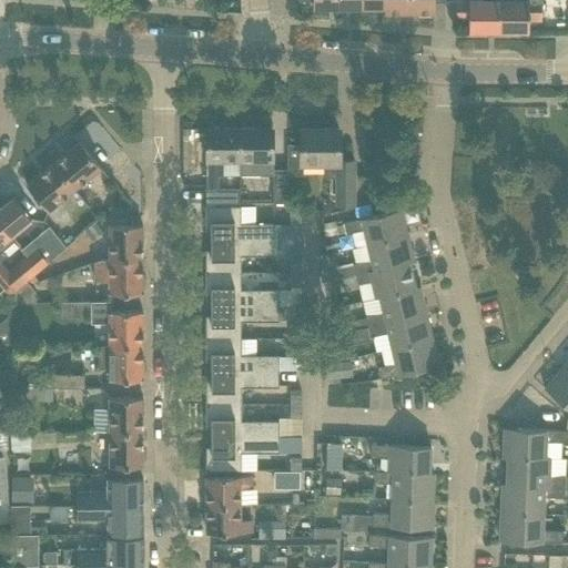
[(409,12),(408,0),(385,0),(385,8),(385,12),(409,12)]
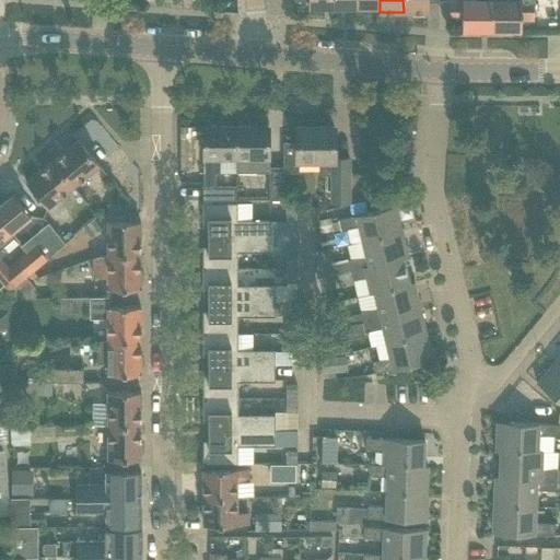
[(403,0),(404,12),(428,12),(428,2),(439,2),(439,0),(403,0)]
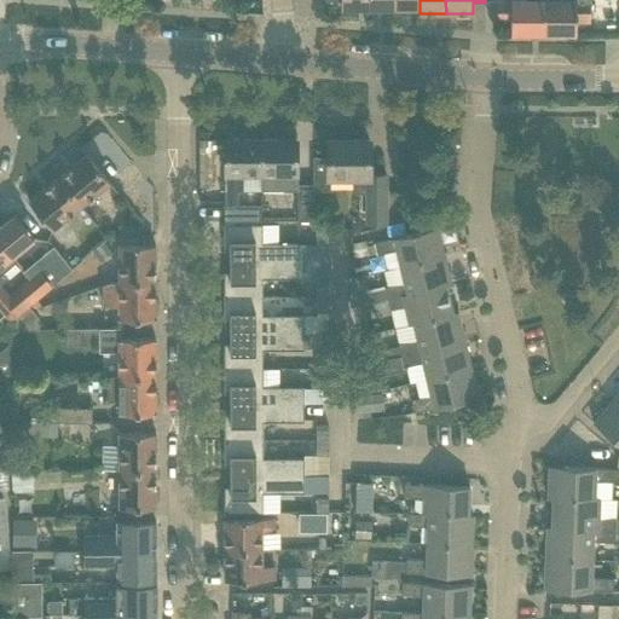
[(543,34),(543,0),(510,0),(497,0),(497,22),(510,22),(510,33),(543,34)]
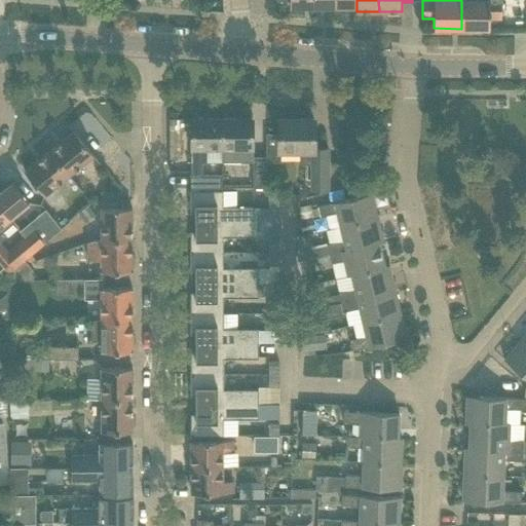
[(461,0),(461,29),(489,29),(489,19),(501,19),(501,0),(481,0),(477,0),(461,0)]
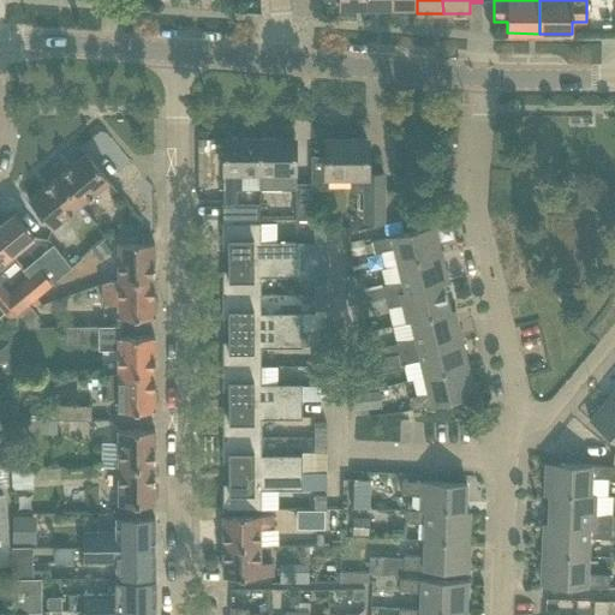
[(222,171),(222,220),(246,220),(258,220),(258,204),(237,204),(237,190),(242,190),(242,186),(260,186),(260,172),(260,138),(224,138),(224,171),(222,171)]
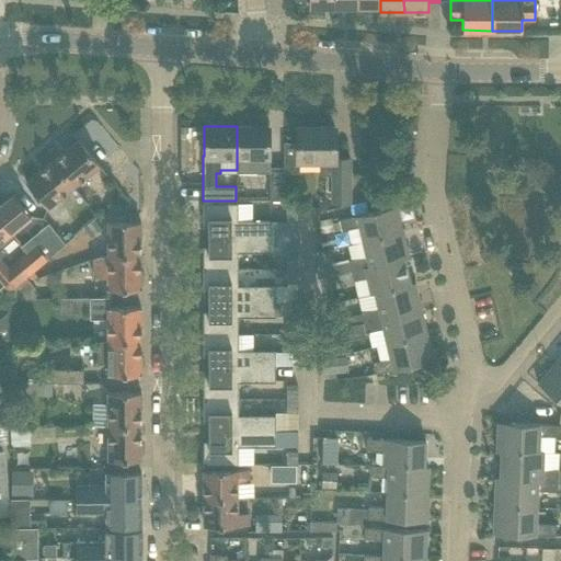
[(237,157),(237,170),(268,170),(268,171),(268,199),(284,199),(284,173),(284,167),(270,167),(270,155),(268,155),(268,141),(268,126),(237,126),(237,157)]
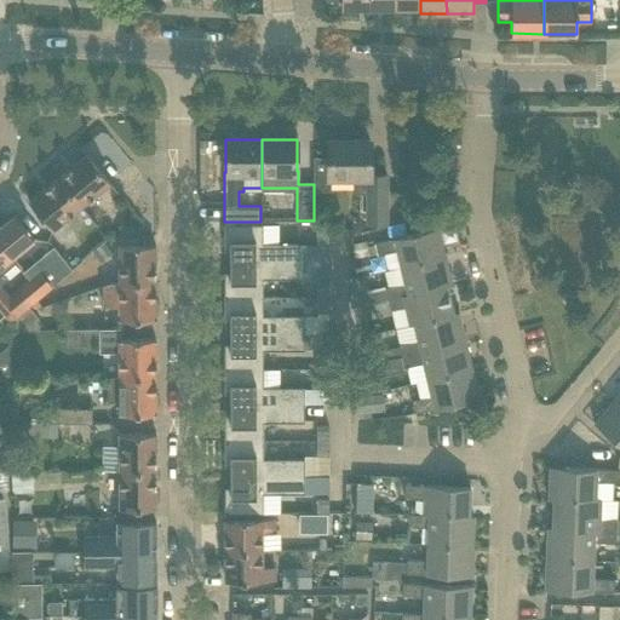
[(314,158),(314,184),(314,191),(331,191),(331,178),(354,178),(354,195),(368,195),(368,222),(386,222),(386,176),(369,176),(369,139),(329,139),(329,158),(314,158)]
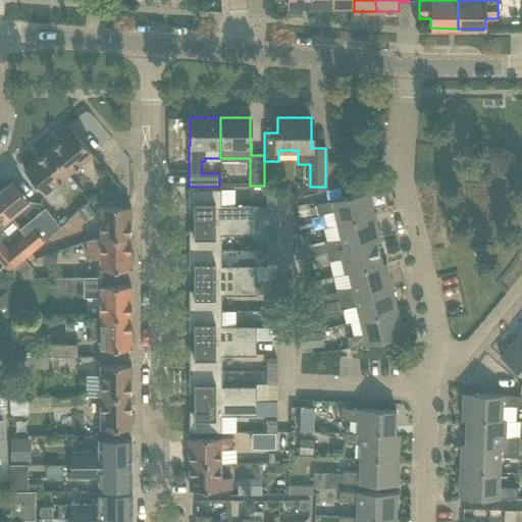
[(72,131),(48,150),(68,174),(92,154),(72,131)]
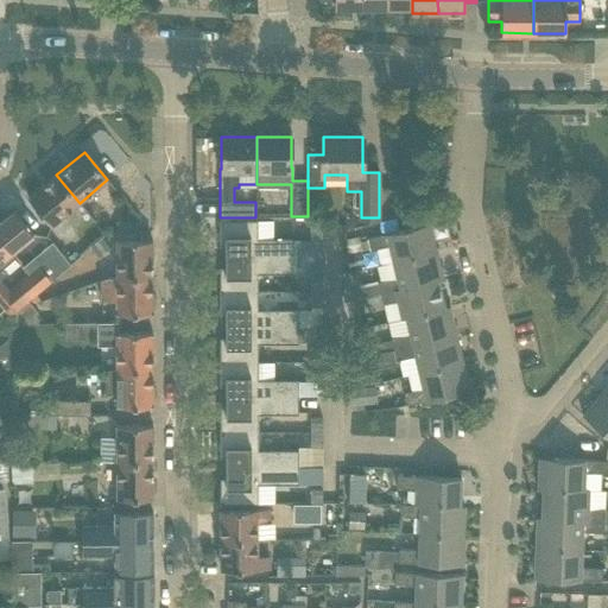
[(80,203),(56,175),(29,198),(51,226),(80,203)]
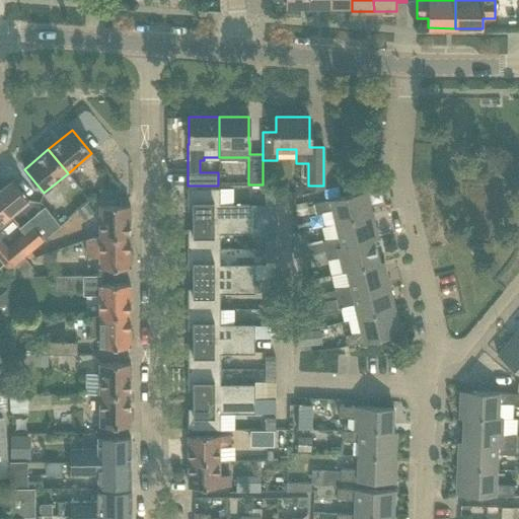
[(28,200),(24,195),(11,179),(0,189),(0,205),(9,216),(28,200)]
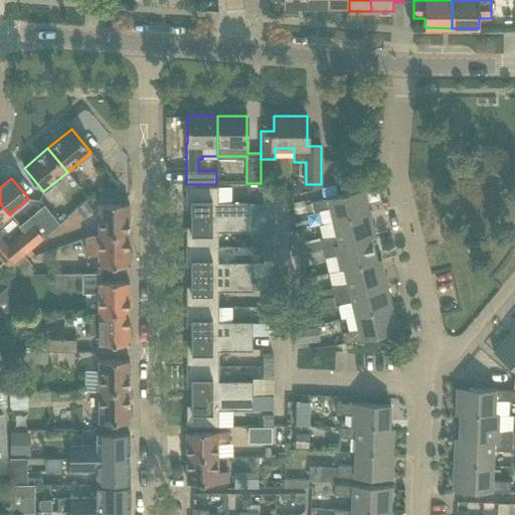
[(273,197),(273,190),(273,184),(263,184),(264,197),(273,197)]
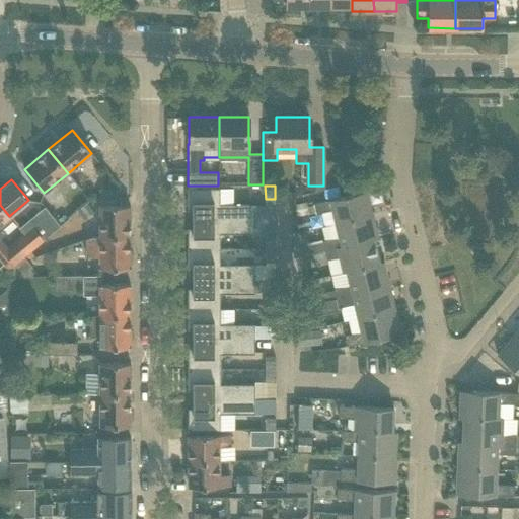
[(188,210),(192,210),(193,219),(254,219),(254,205),(220,205),(220,189),(188,189),(188,210)]
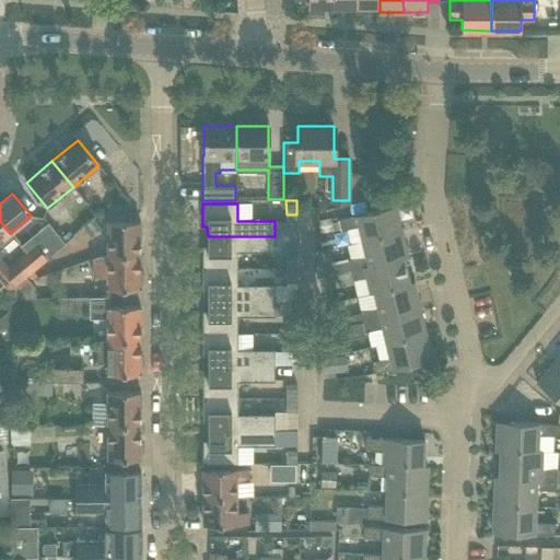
[(396,206),(374,210),(356,214),(357,216),(339,220),(341,230),(359,225),(362,242),(401,232),(396,206)]
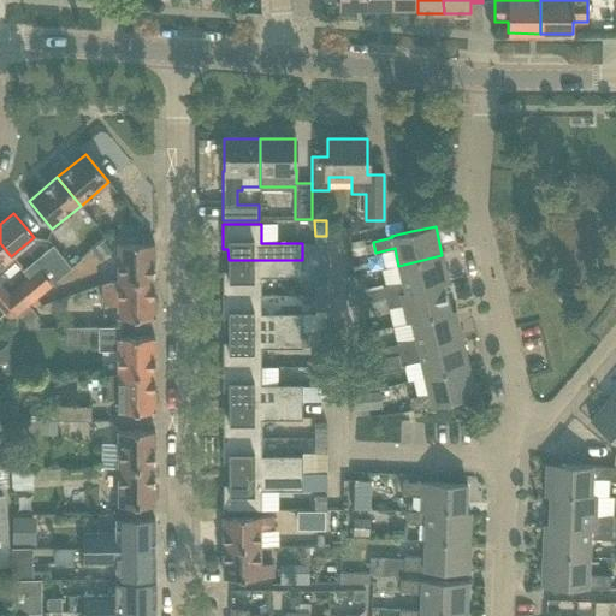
[(15,262),(11,256),(0,243),(0,282),(7,276),(4,272),(15,262)]
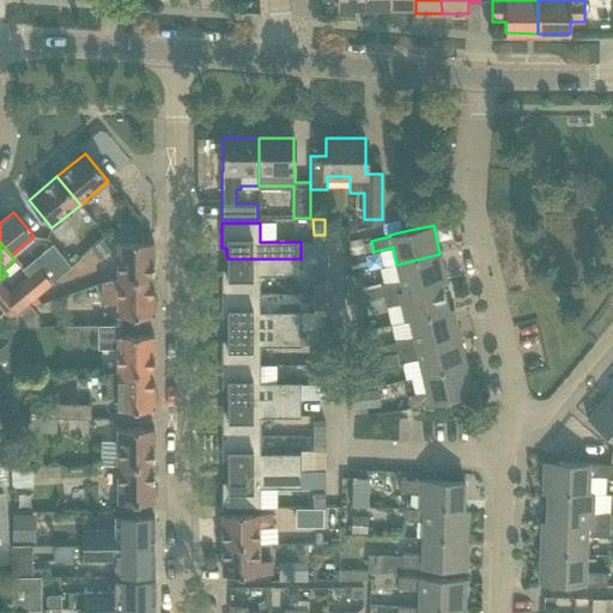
[(153,279),(153,242),(117,242),(119,279),(153,279)]
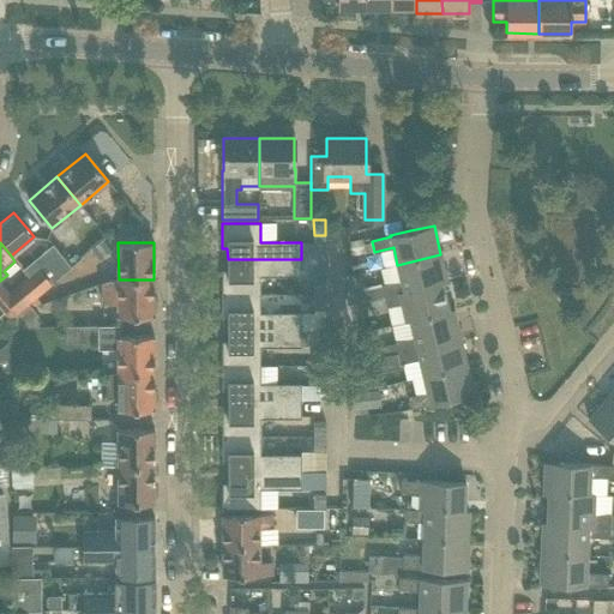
[(52,283),(71,268),(54,246),(55,246),(54,245),(42,254),(48,262),(29,277),(42,294),(53,284),(52,283)]
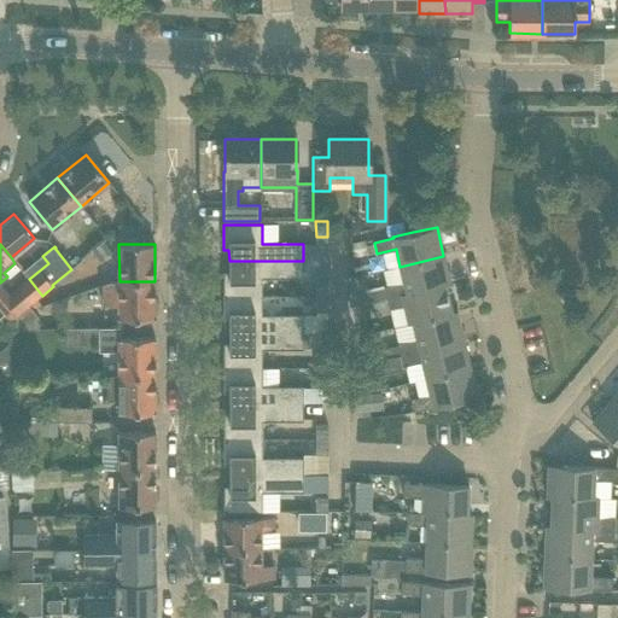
[(385,289),(366,292),(368,304),(372,303),(382,301),(388,299),(445,286),(450,285),(443,256),(400,267),(403,284),(385,289)]
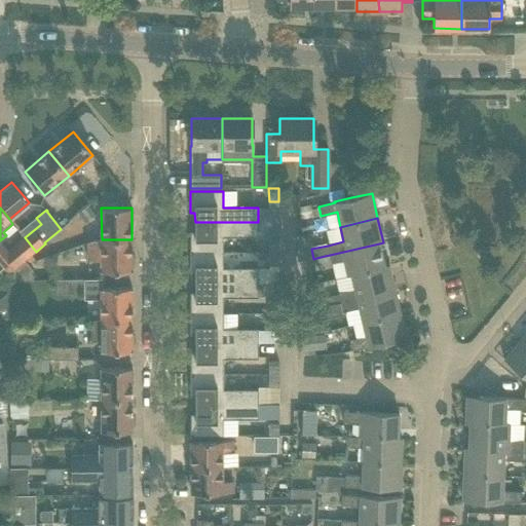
[(258,236),(258,222),(195,222),(194,231),(190,231),(190,253),(223,253),(223,236),(258,236)]
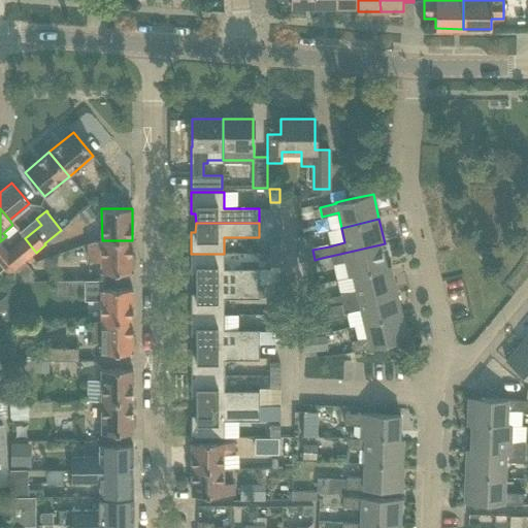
[(36,253),(25,238),(15,246),(26,260),(36,253)]
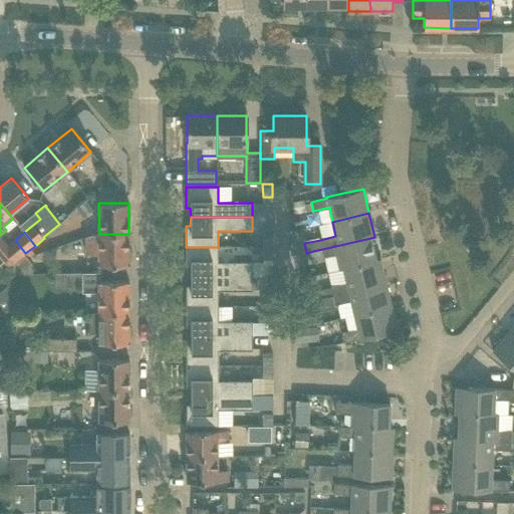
[(129,265),(129,234),(99,234),(99,235),(92,234),(85,238),(85,255),(99,255),(99,265),(129,265)]
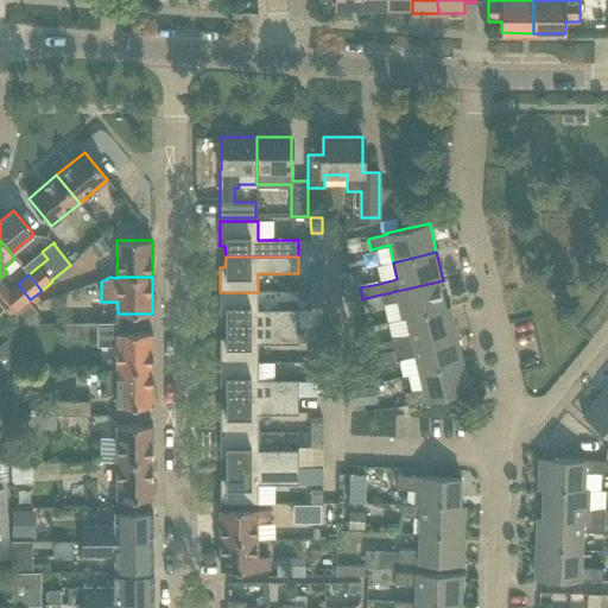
[(322,292),(322,277),(311,277),(311,292),(322,292)]
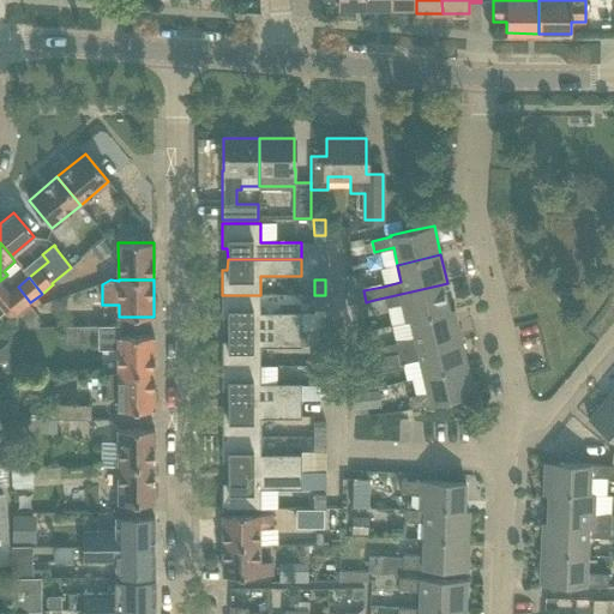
[(443,284),(385,298),(387,308),(391,324),(405,320),(410,319),(449,311),(443,284)]
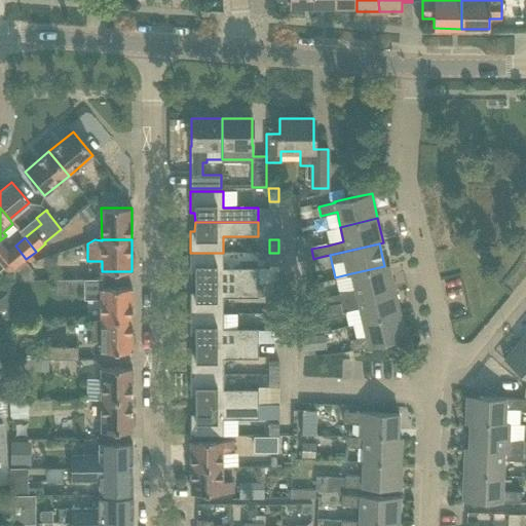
[(258,283),(258,268),(223,268),(223,253),(190,253),(190,273),(195,273),(195,283),(258,283)]
